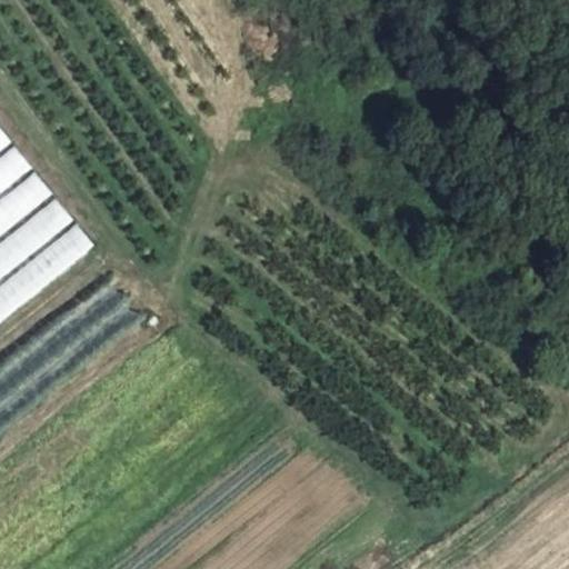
[(0,126),(0,151),(12,142),(0,126)]
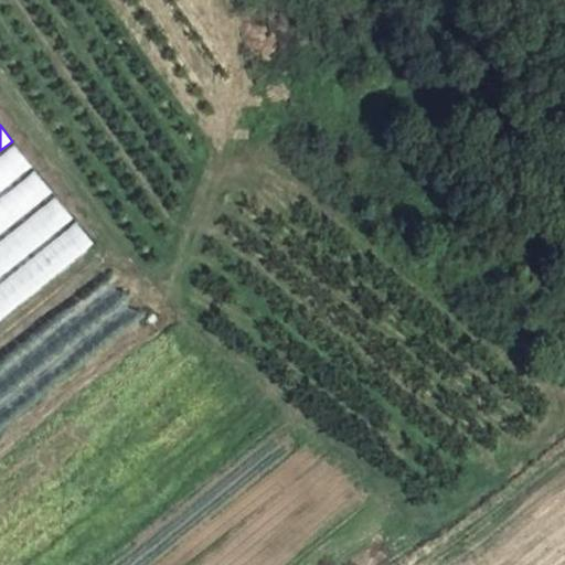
[(14,145),(0,156),(0,194),(34,168),(14,145)]
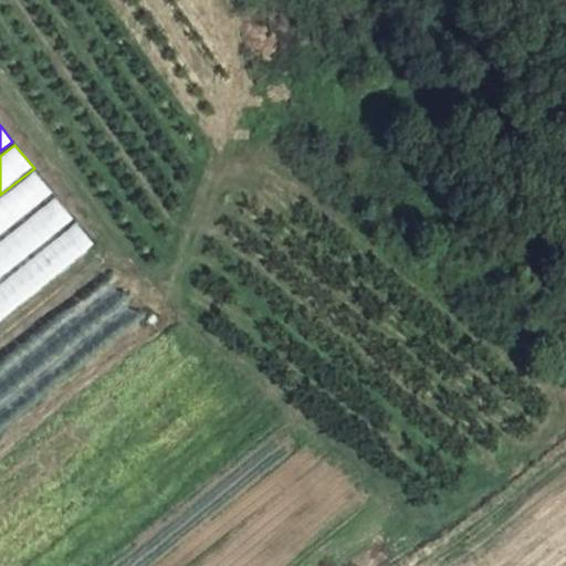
[(37,170),(0,199),(0,238),(55,195),(37,170)]
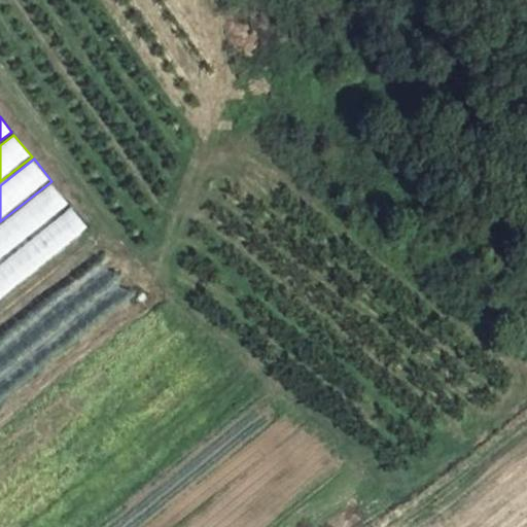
[(51,182),(0,223),(0,259),(70,204),(51,182)]
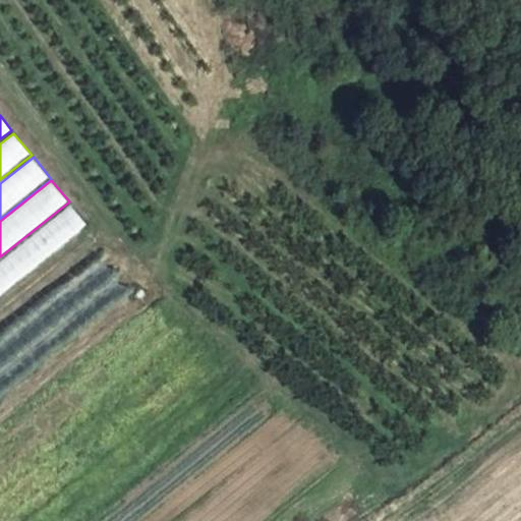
[(70,204),(0,259),(0,295),(88,226),(70,204)]
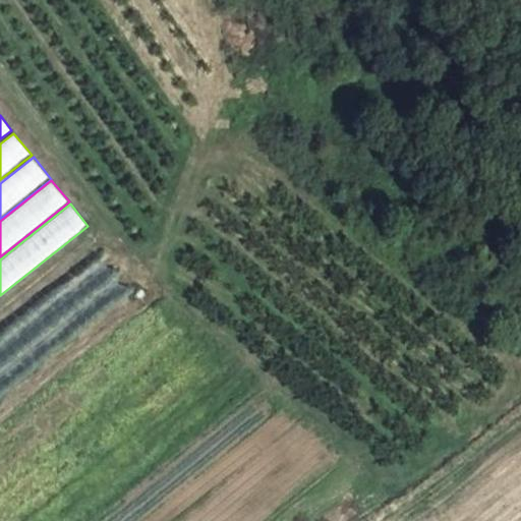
All buildings are outlined.
